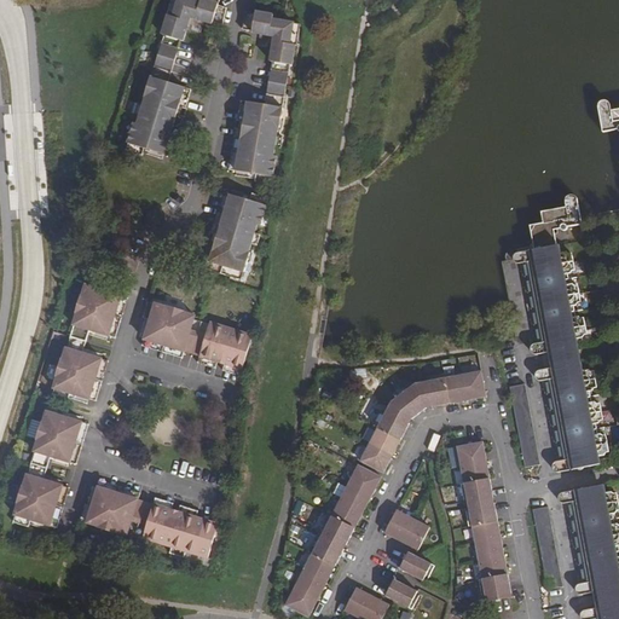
[(128,144),(145,149),(151,150),(165,155),(174,123),(180,125),(184,116),(177,115),(161,109),(162,102),(179,108),(186,109),(189,100),(187,100),(191,90),(168,82),(181,41),(183,41),(190,17),(212,24),(213,22),(223,25),(227,7),(218,5),(219,4),(207,0),(200,0),(200,3),(191,0),(178,0),(173,17),(168,16),(162,35),(163,35),(151,77),(150,77),(144,97),(145,97),(144,105),(140,116),(138,123),(134,123),(128,144)]
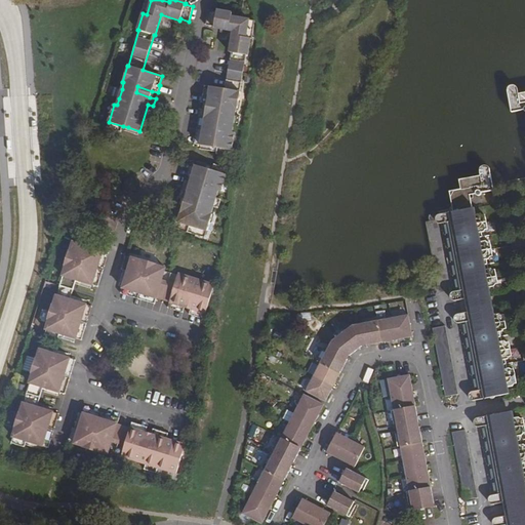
[(145,0),(142,12),(143,13),(147,14),(151,0),(145,0)]
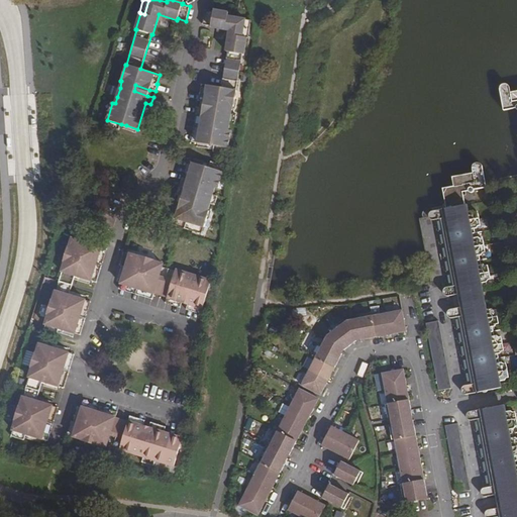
[(205,10),(202,24),(210,26),(210,27),(229,30),(225,52),(227,52),(221,88),(202,84),(200,93),(199,93),(198,101),(203,102),(218,104),(217,110),(202,108),(197,107),(195,115),(196,115),(202,116),(197,143),(208,144),(214,145),(228,148),(229,123),(231,114),(232,107),(233,107),(236,90),(242,55),(244,55),(246,37),(242,36),(245,19),(228,16),(228,12),(213,10),(213,11),(205,10)]
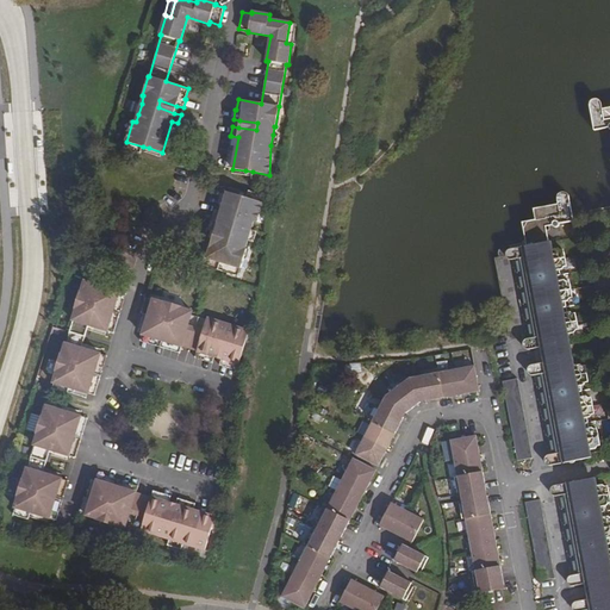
[(296,24),(290,23),(286,43),(291,44),(292,45),(296,24)]
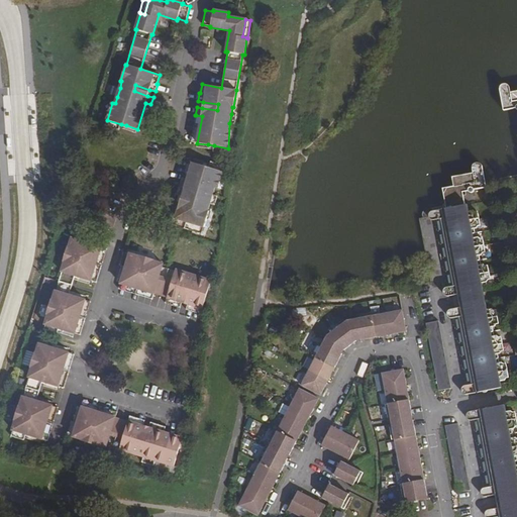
[(516,96),(512,97),(511,92),(510,88),(509,86),(508,84),(506,84),(505,84),(504,84),(503,84),(501,86),(500,87),(500,89),(500,90),(504,110),(515,108),(516,109),(516,96)]
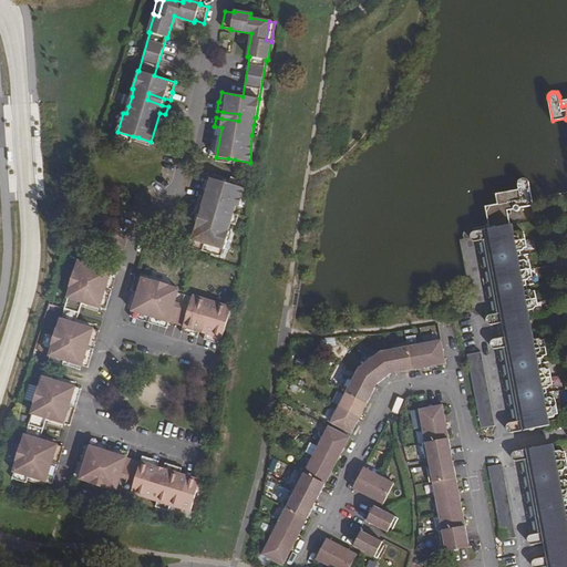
[(148,93),(147,100),(162,105),(164,99),(148,93)]
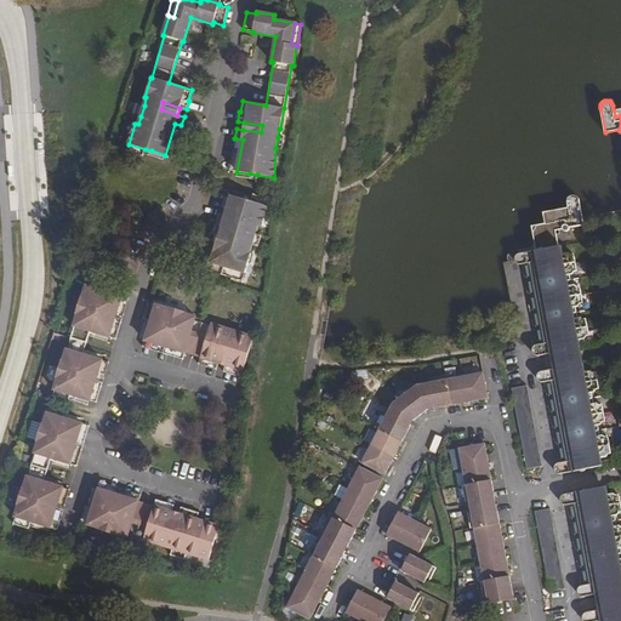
[(244,123),(243,130),(261,132),(262,125),(244,123)]
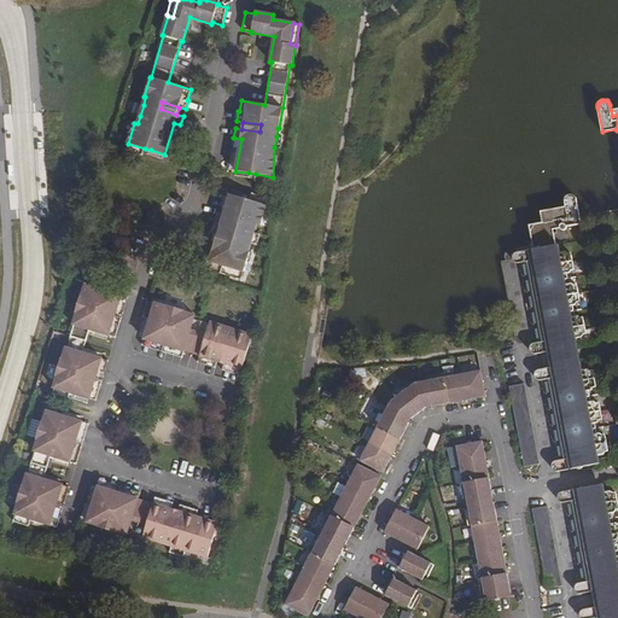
[(174,123),(164,155),(170,157),(180,124),(174,123)]
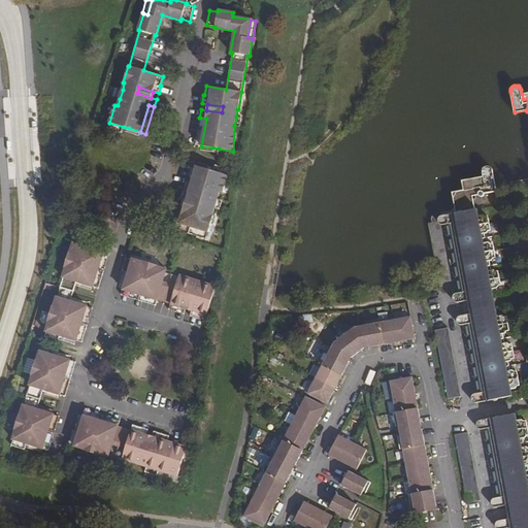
[(200,118),(195,145),(201,146),(206,119),(200,118)]
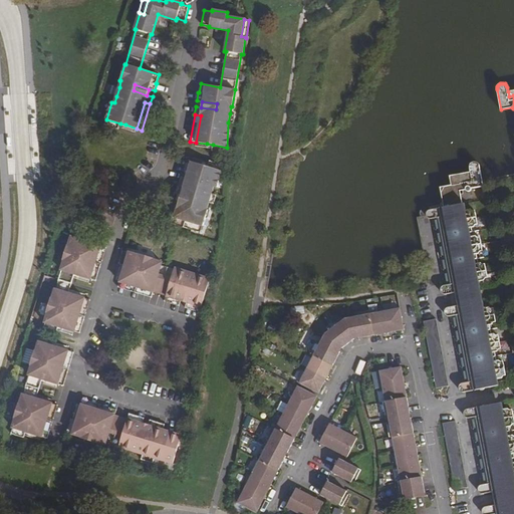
[(106,119),(104,125),(118,130),(118,127),(120,123),(106,119)]
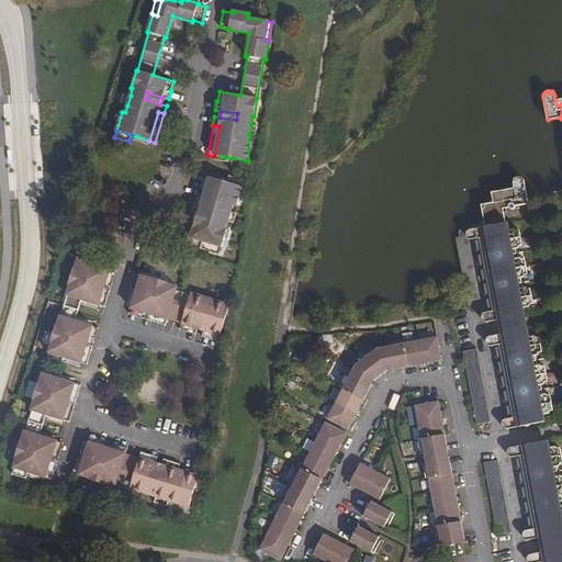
[(232,163),(231,165),(246,168),(248,161),(233,158),(232,163)]
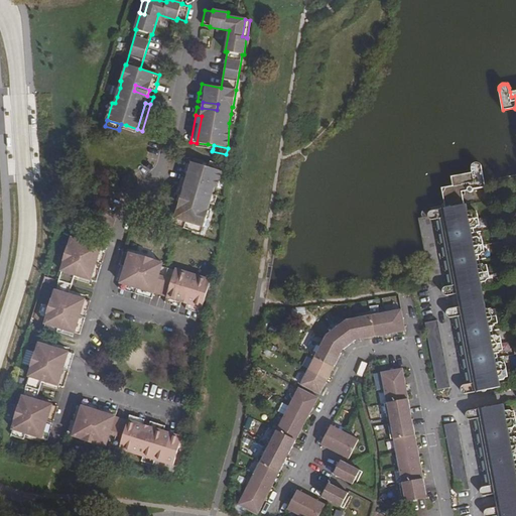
[(191,162),(186,160),(178,186),(183,188),(191,162)]
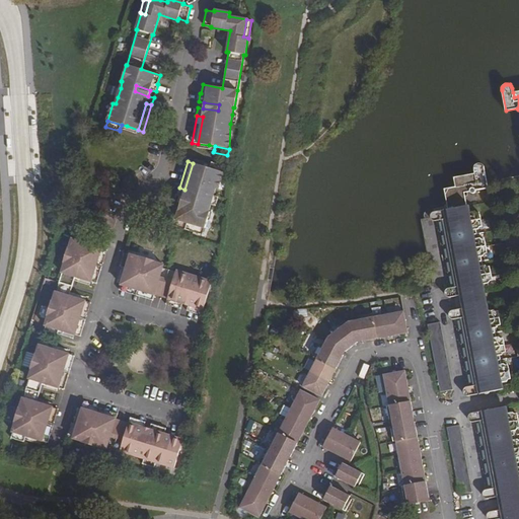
[(211,164),(209,168),(223,172),(225,166),(211,162),(211,164)]
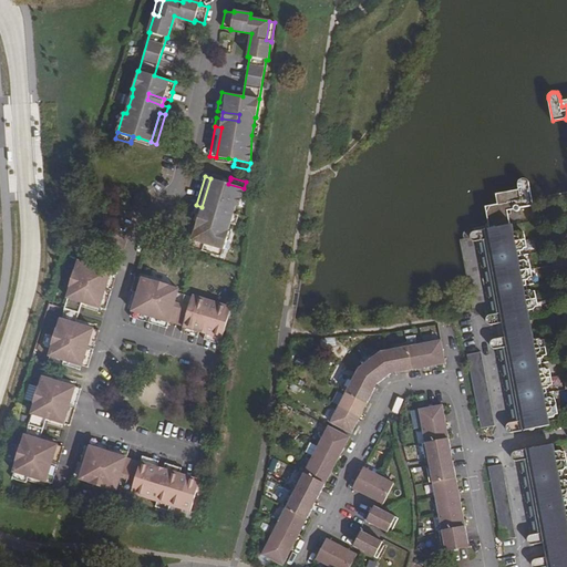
[(189,228),(184,246),(202,250),(204,244),(224,249),(229,232),(228,230),(230,224),(233,213),(235,206),(238,207),(245,188),(244,188),(228,184),(223,182),(210,178),(202,207),(196,205),(193,214),(199,215),(215,219),(213,227),(197,222),(192,220),(188,228),(189,228)]
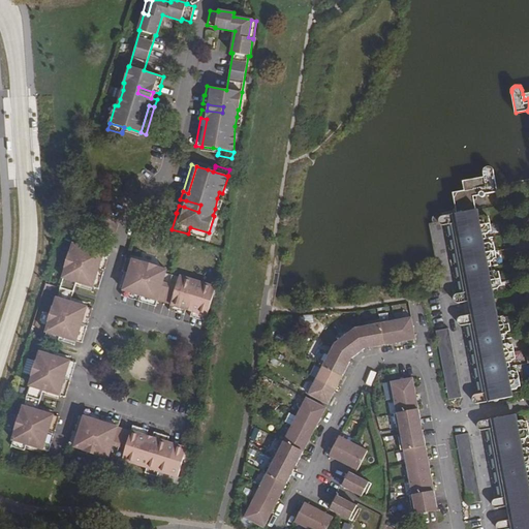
[(484,183),(479,184),(478,184),(477,185),(476,186),(476,187),(478,195),(478,196),(479,197),(480,198),(481,198),(484,197),(485,196),(485,195),(485,194),(497,192),(493,172),(493,169),(492,168),(491,167),(489,166),(488,166),(487,166),(486,167),(483,169),(483,170),(483,173),(483,177),(484,183)]
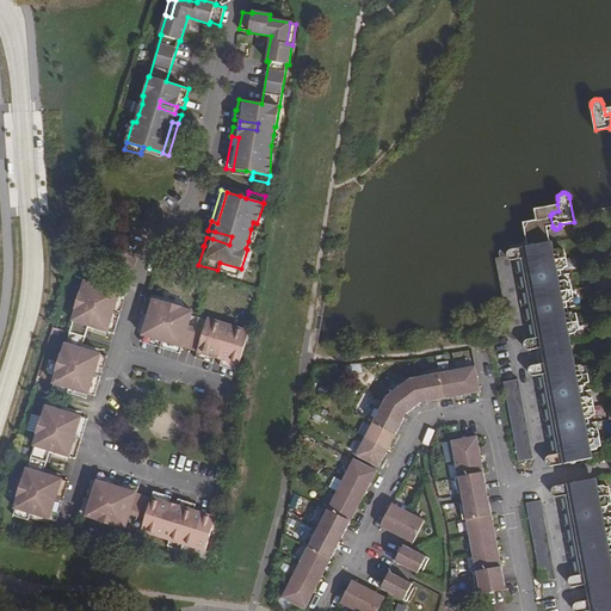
[(554,213),(559,211),(557,204),(534,209),(536,220),(524,222),(526,239),(529,246),(531,245),(534,244),(536,245),(549,242),(547,230),(549,229),(547,217),(550,216),(550,215),(551,214),(553,213),(554,213)]
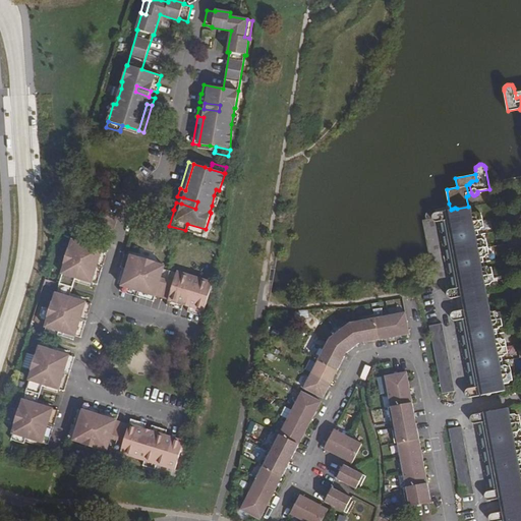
[(183,197),(181,204),(195,209),(197,201),(183,197)]
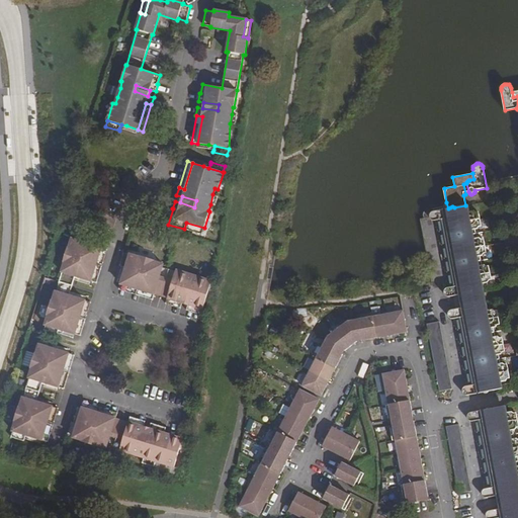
[(449,296),(456,295),(459,309),(451,311),(449,312),(448,313),(448,314),(448,315),(448,316),(449,318),(450,318),(451,319),(452,319),(453,319),(465,386),(465,387),(464,387),(463,389),(462,390),(462,392),(463,393),(463,394),(464,395),(466,396),(467,396),(479,394),(483,393),(485,394),(486,394),(487,393),(489,392),(501,390),(500,382),(506,381),(508,378),(510,378),(507,364),(505,364),(503,363),(501,363),(499,355),(501,354),(503,352),(505,351),(502,338),(500,338),(498,336),(496,337),(494,328),(496,328),(498,325),(500,325),(497,311),(495,311),(493,309),(486,311),(485,304),(472,306),(470,305),(469,305),(468,294),(470,293),(483,291),(481,284),(488,283),(490,280),(492,280),(489,266),(487,267),(485,265),(482,265),(481,257),(483,256),(485,254),(487,253),(484,240),(482,240),(480,238),(478,239),(476,230),(478,230),(479,227),(482,227),(479,212),(477,213),(475,210),(467,212),(466,205),(465,205),(454,207),(452,206),(450,207),(448,208),(436,211),(433,211),(431,212),(430,213),(430,214),(430,217),(430,218),(430,219),(431,219),(431,220),(432,220),(433,221),(434,221),(447,288),(446,288),(445,289),(445,290),(444,291),(444,293),(445,294),(445,295),(446,296),(448,296),(449,296)]
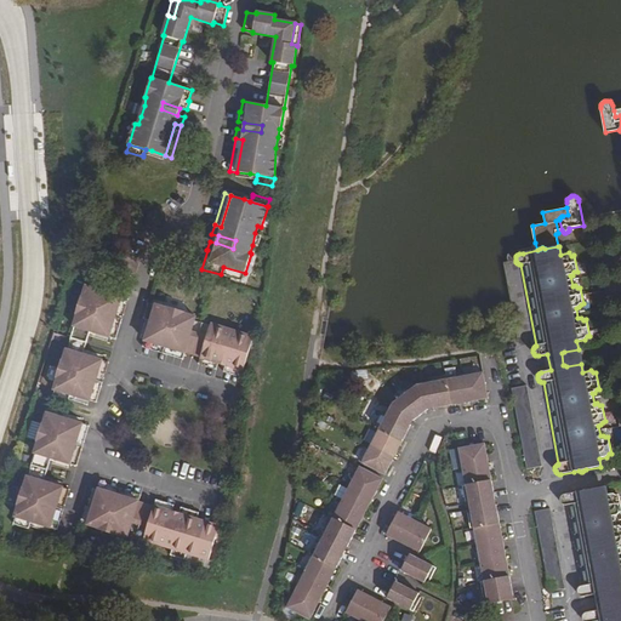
[(223,267),(221,274),(243,281),(245,273),(223,267)]
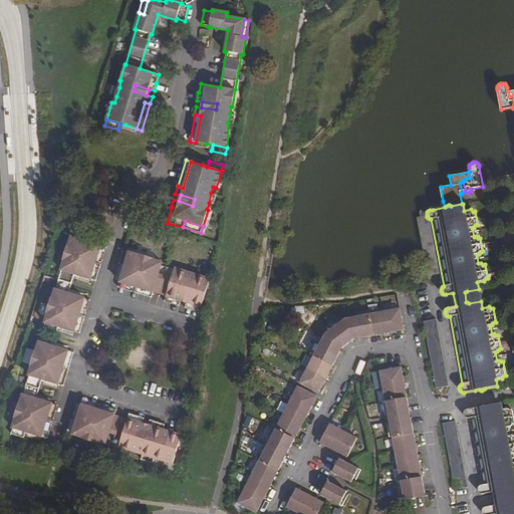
[(86,235),(73,231),(71,237),(89,242),(90,238),(85,237),(86,235)]
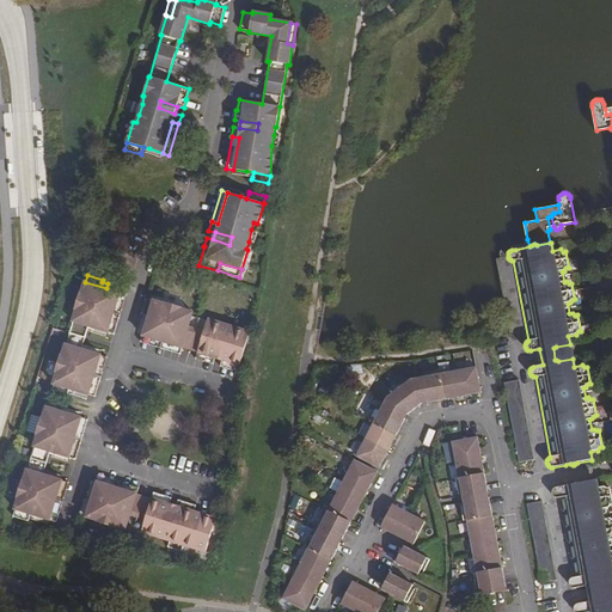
[(79,293),(74,310),(75,310),(72,322),(73,322),(93,328),(108,332),(120,293),(106,288),(85,282),(81,293),(79,293)]
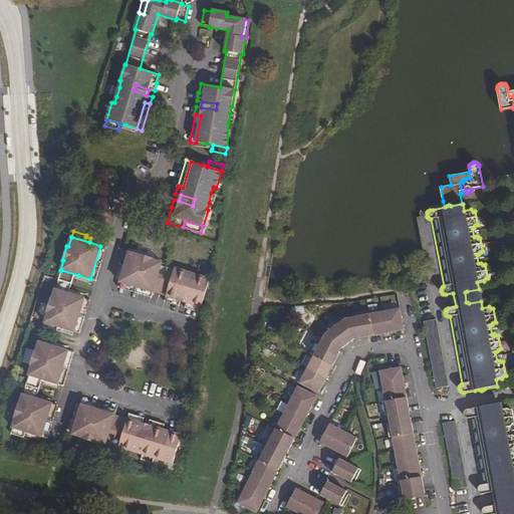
[(100,246),(90,279),(95,281),(106,247),(100,246)]
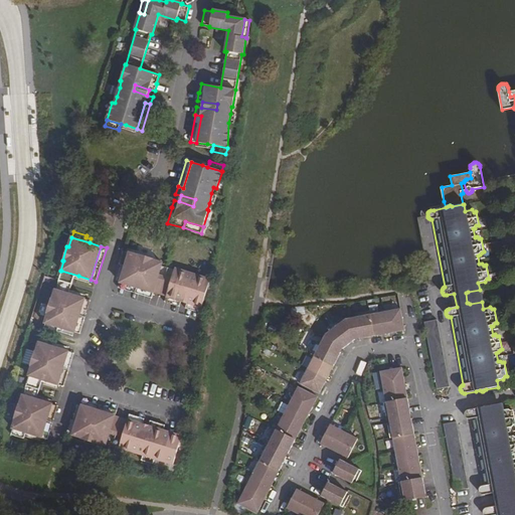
[(121,267),(119,272),(123,273),(128,254),(123,252),(118,266),(121,267)]
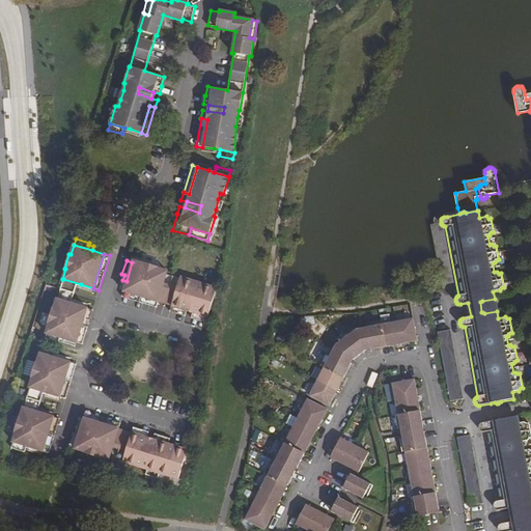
[(127,281),(123,291),(158,302),(167,274),(167,273),(157,270),(158,269),(143,263),(142,266),(133,262),(132,262),(127,281)]
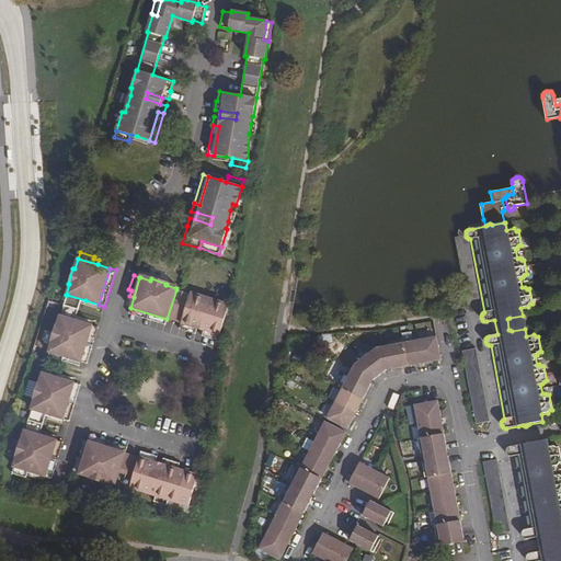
[(183,292),(176,289),(167,319),(173,321),(183,292)]
